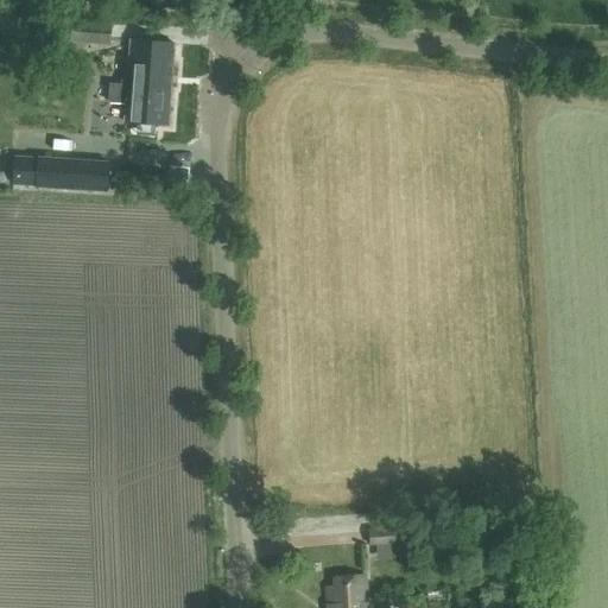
[(71,43),(111,46),(113,24),(73,20),(71,43)]
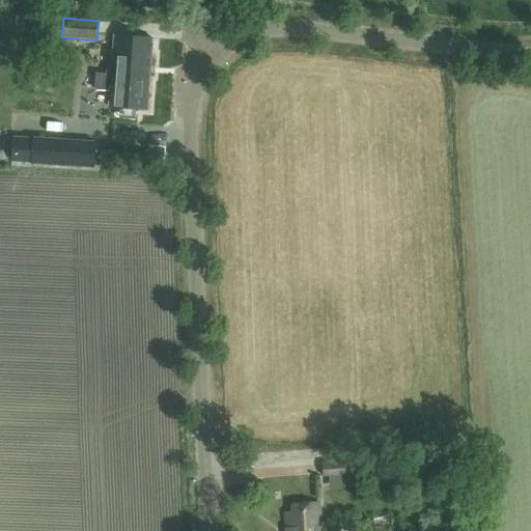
[(95,90),(110,92),(109,107),(147,110),(151,58),(152,37),(114,34),(111,71),(106,70),(106,74),(95,74),(95,90)]
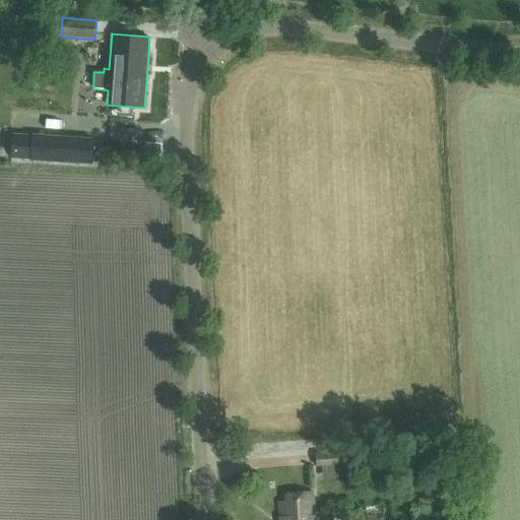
[(33,135),(30,159),(92,164),(93,139),(33,135)]
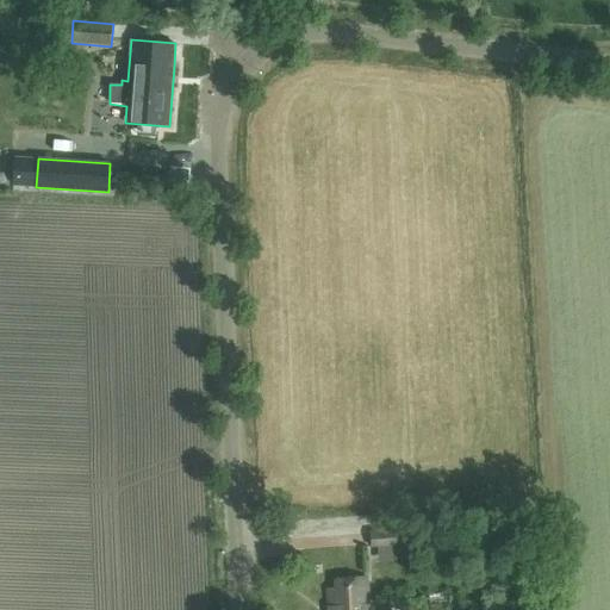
[(371,548),(402,546),(403,558),(418,556),(416,528),(404,529),(369,531),(371,548)]
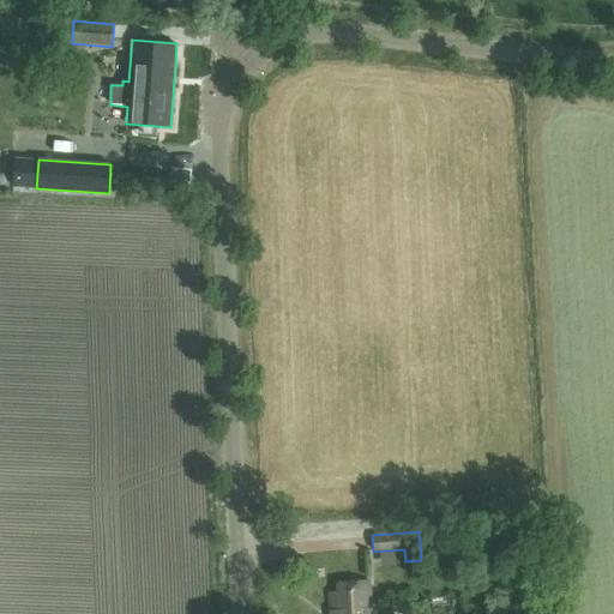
[(330,613),(371,613),(369,583),(338,584),(339,594),(330,595),(330,613)]
